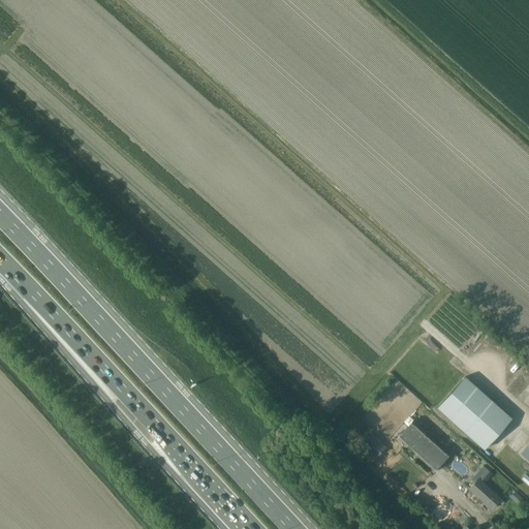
[(464,376),(436,407),(483,448),(510,417),(464,376)]
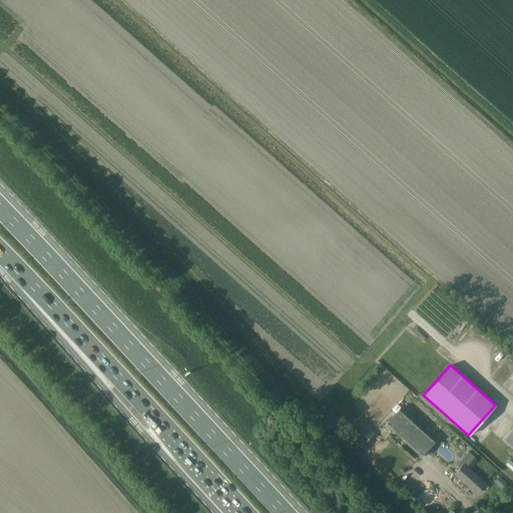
[(401,406),(383,426),(420,459),(438,438),(401,406)]
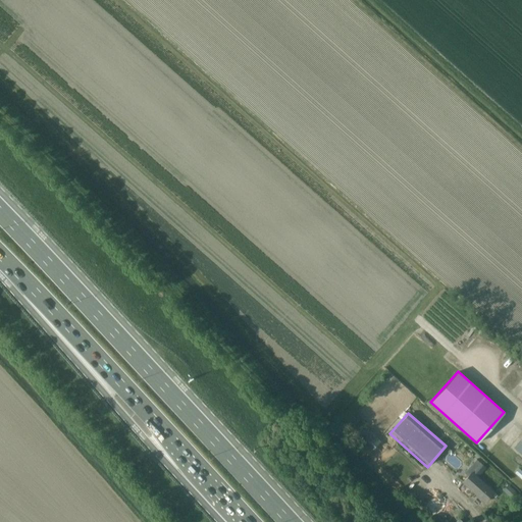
[(521,435),(519,439),(520,440),(513,449),(521,456),(521,435)]
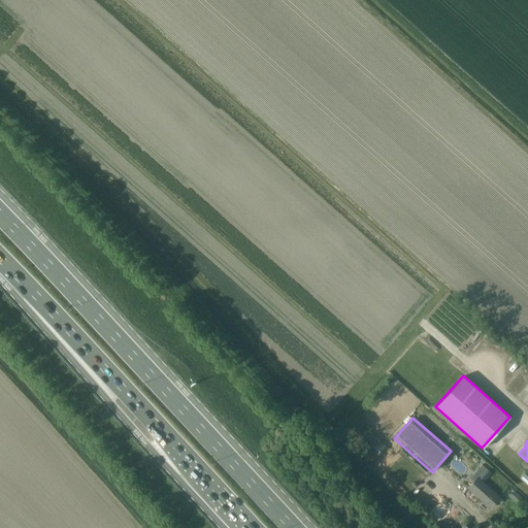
[(490,508),(500,497),(477,477),(467,488),(490,508)]
